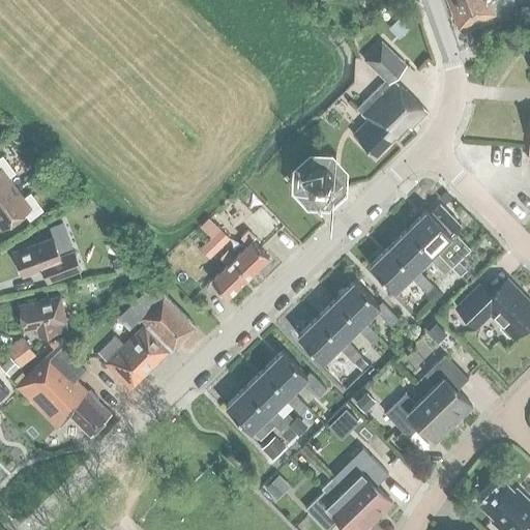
[(445,0),(461,33),(497,17),(489,0),(445,0)]
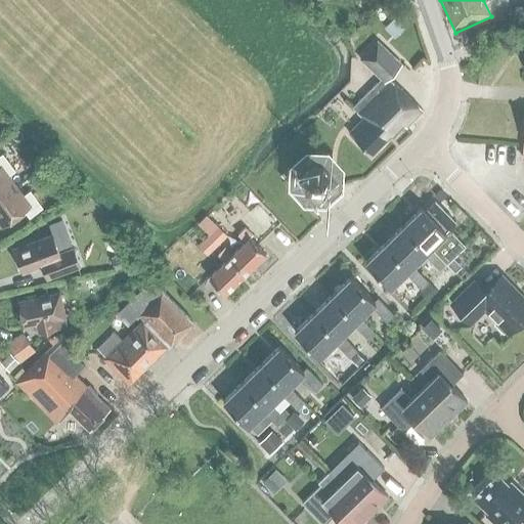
[(523,5),(514,7),(515,25),(523,24),(523,5)]
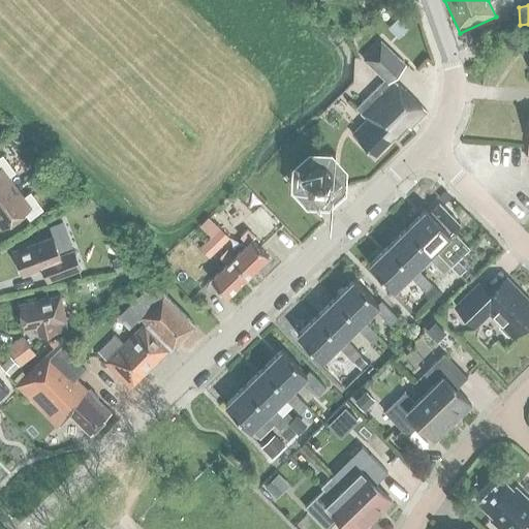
[(387,28),(396,37),(406,27),(398,18),(387,28)]
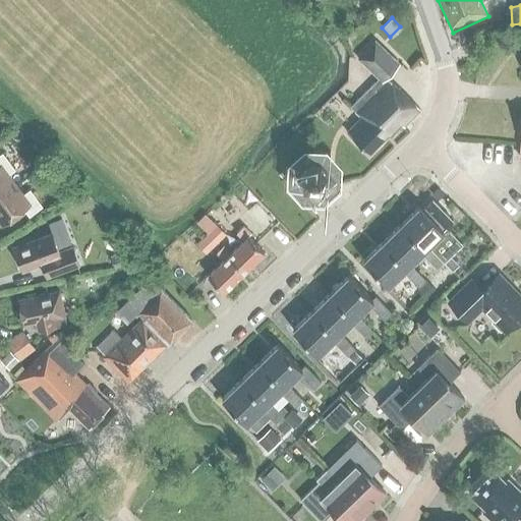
[(403,129),(420,112),(386,78),(400,64),(374,41),(357,58),(379,78),(350,109),(353,111),(360,118),(346,133),(368,155),(387,135),(389,137),(397,129),(400,132),(403,129)]
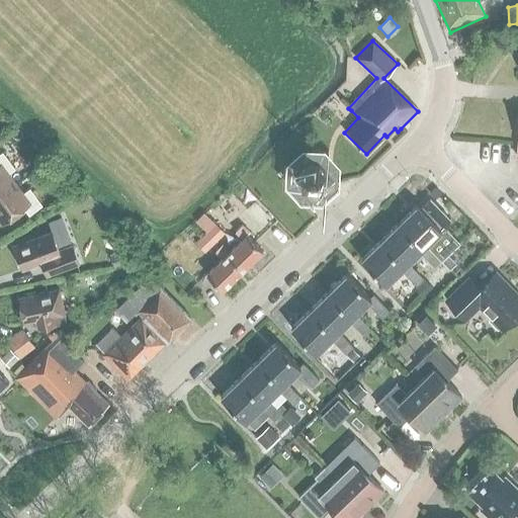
[(0,195),(15,184),(8,174),(14,169),(2,153),(0,153),(0,195)]
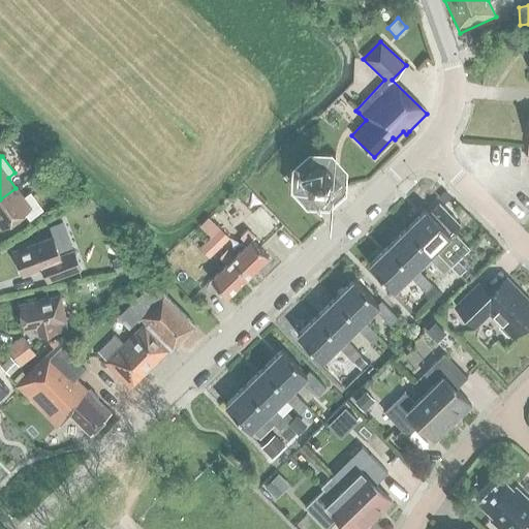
[(312,194),(321,194),(324,193),(333,187),(334,184),(334,175),(333,172),(327,164),(324,163),(314,163),(312,163),(304,170),(303,173),(302,183),(303,186),(309,193),(312,194)]
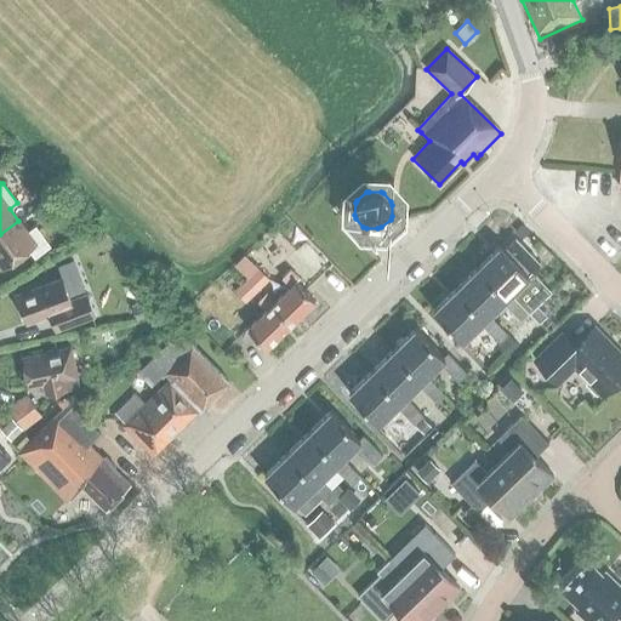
[(0,234),(0,266),(3,269),(28,251),(34,258),(50,248),(35,227),(27,233),(18,221),(0,234)]
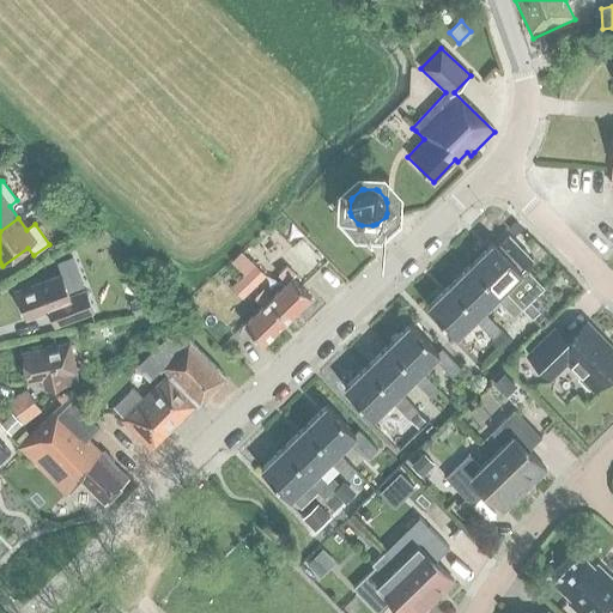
[(528,249),(539,260),(546,253),(535,242),(528,249)]
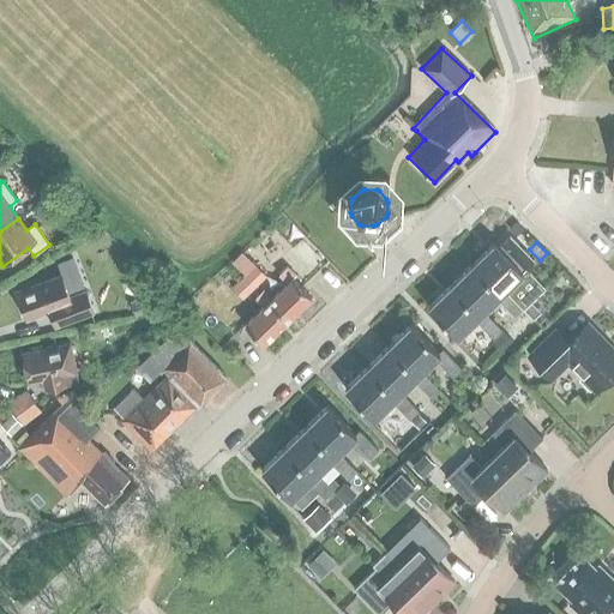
[(500,294),(504,290),(517,277),(535,296),(545,288),(525,269),(522,272),(494,244),(471,265),(500,294)]
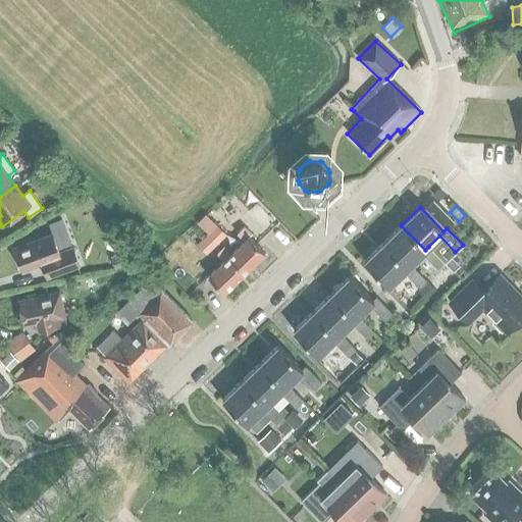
[(407,268),(410,265),(421,254),(436,270),(445,263),(428,247),(425,250),(401,225),(382,244),(407,268)]
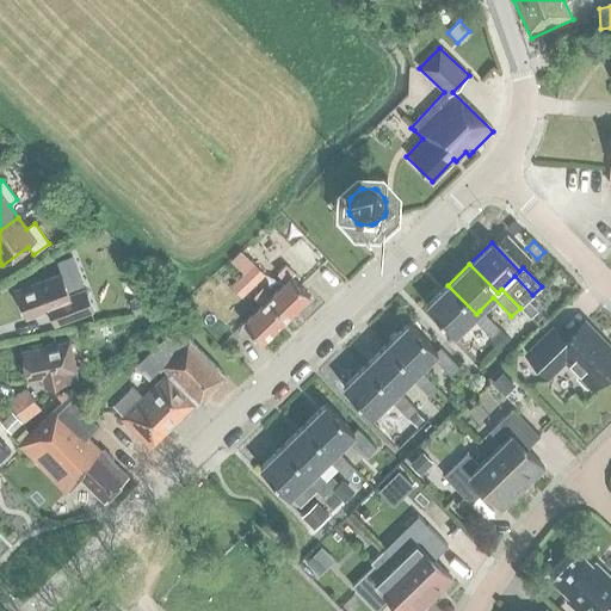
[(264,275),(254,265),(242,276),(252,287),(264,275)]
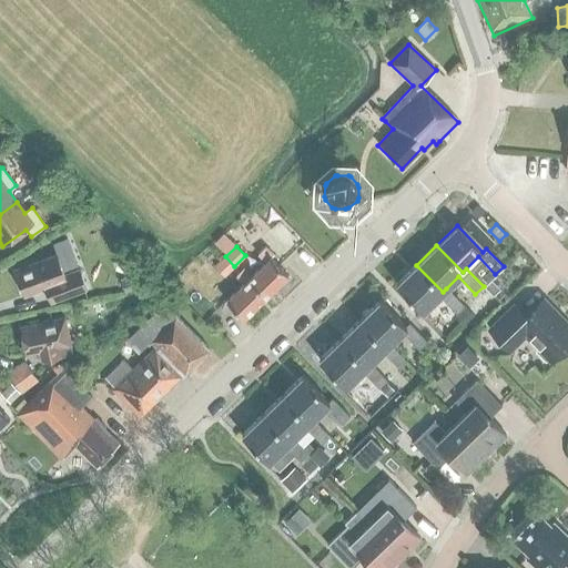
[(265,297),(287,275),(270,259),(273,255),(265,247),(257,254),(265,263),(251,276),(243,269),(240,272),(265,297)]
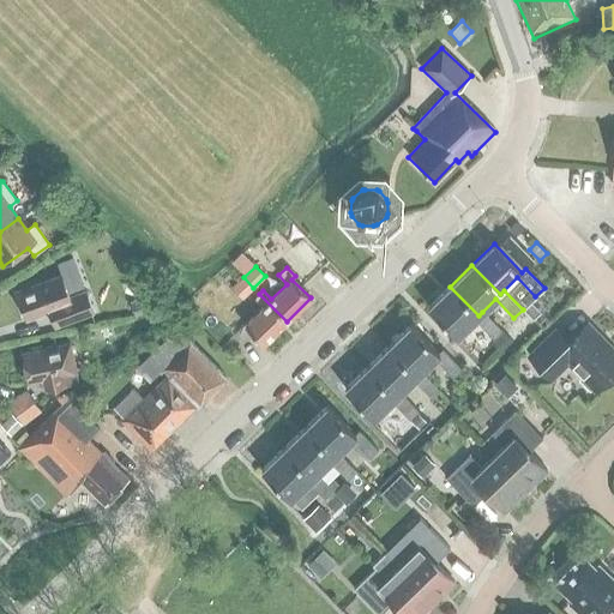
[(84,288),(67,294),(61,276),(14,293),(25,321),(48,313),(53,329),(94,314),(85,292),(84,288)]
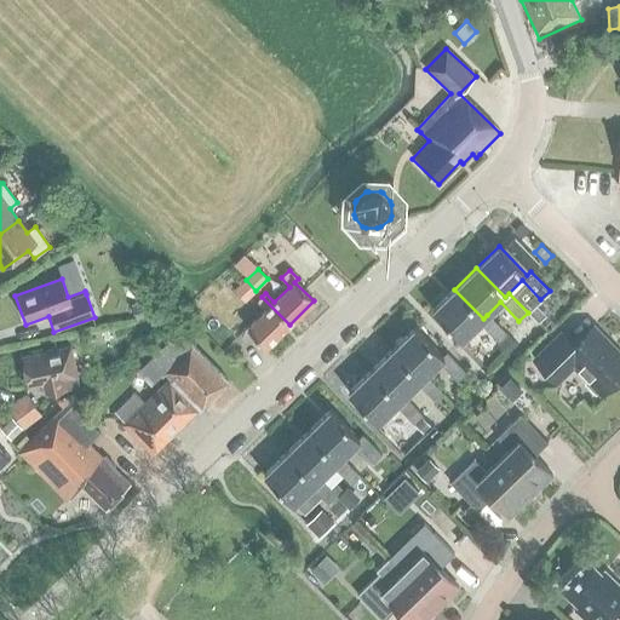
[(234,292),(245,302),(256,291),(246,280),(234,292)]
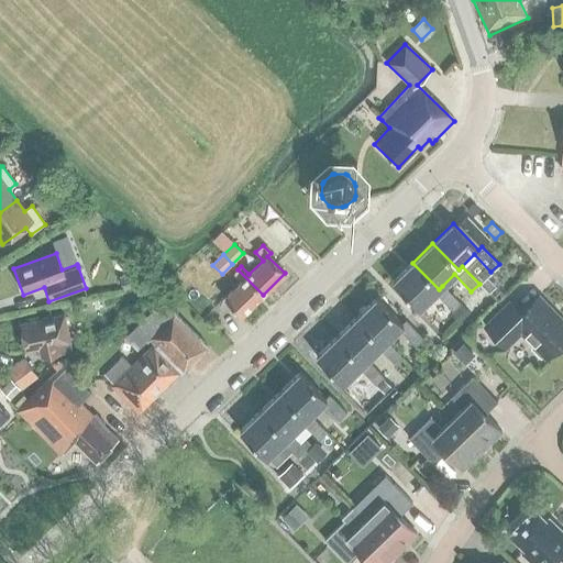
[(412,263),(393,283),(418,309),(434,294),(452,310),(460,302),(442,286),(439,289),(412,263)]
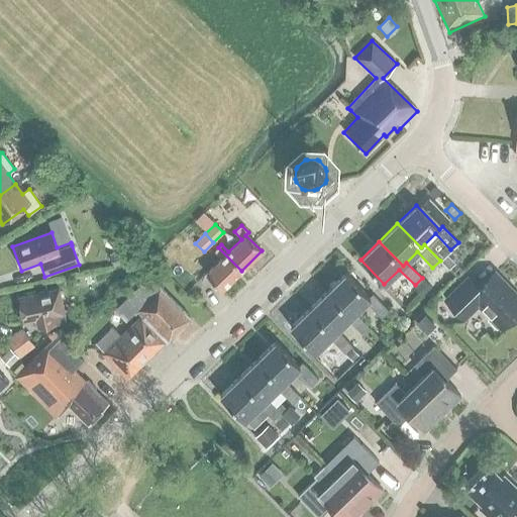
[(124,247),(108,254),(113,267),(129,261),(124,247)]
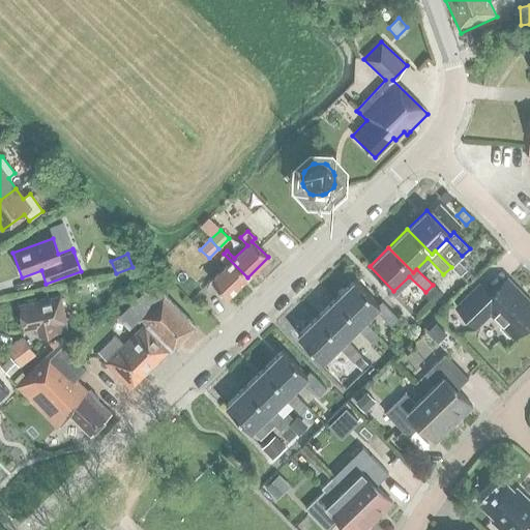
[(210,281),(227,297),(247,277),(224,254),(221,257),(228,265),(210,281)]
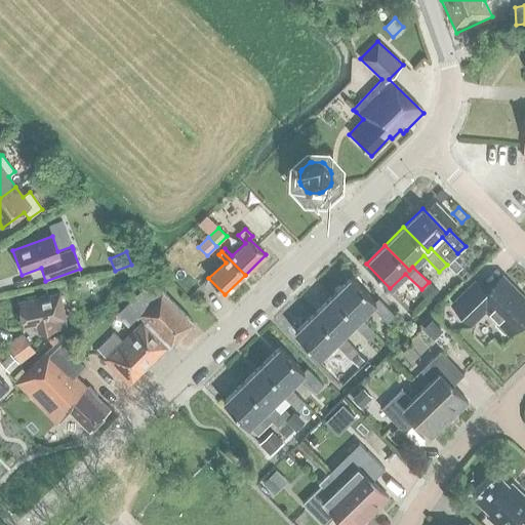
[(169,349),(194,324),(162,292),(162,282),(157,276),(117,315),(127,326),(139,314),(145,319),(124,340),(116,331),(98,349),(107,357),(105,359),(128,386),(167,347),(169,349)]
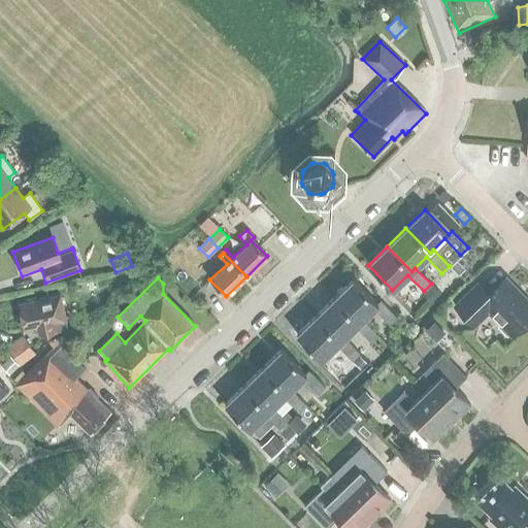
[(479,284),(455,306),(472,326),(488,310),(501,324),(498,327),(506,335),(509,333),(512,335),(527,319),(527,303),(504,278),(488,294),(479,284)]
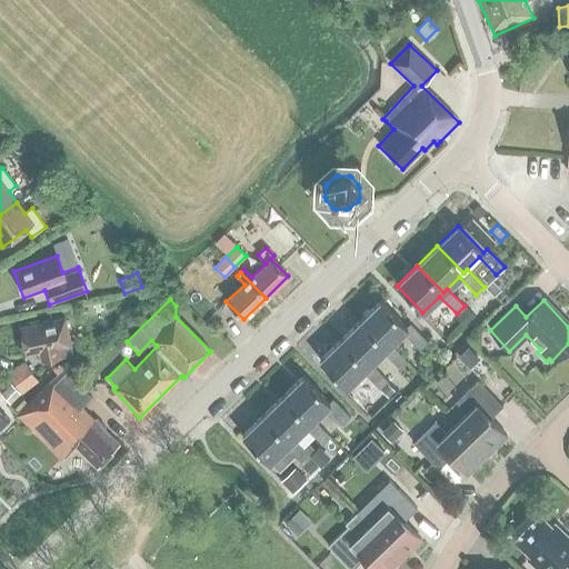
[(386,348),(390,345),(402,332),(419,350),(427,342),(409,325),(406,328),(380,301),(360,321),(386,348)]
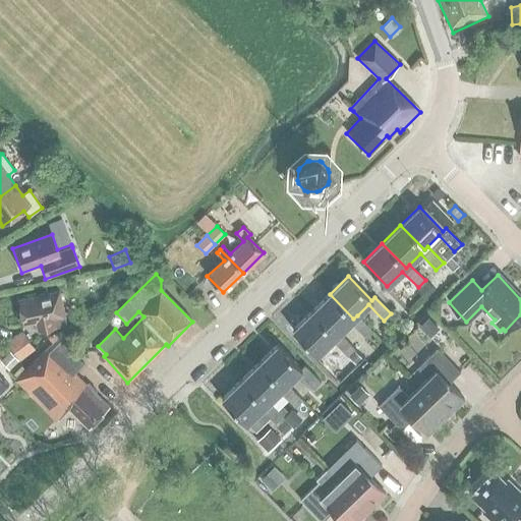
[(426,282),(417,291),(425,299),(435,290),(426,282)]
